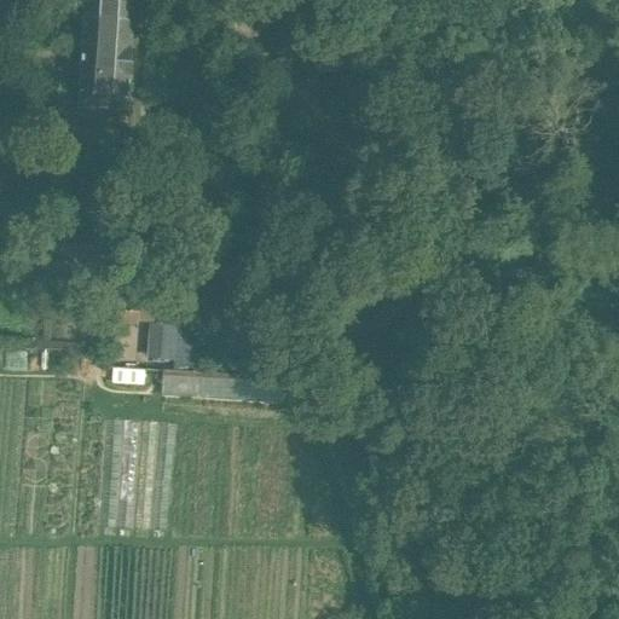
[(85,0),(85,12),(134,13),(134,0),(85,0)]
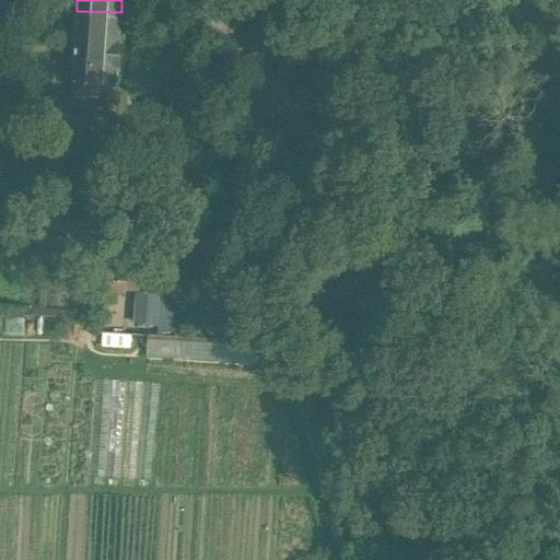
[(73,50),(118,53),(121,12),(77,11),(73,50)]
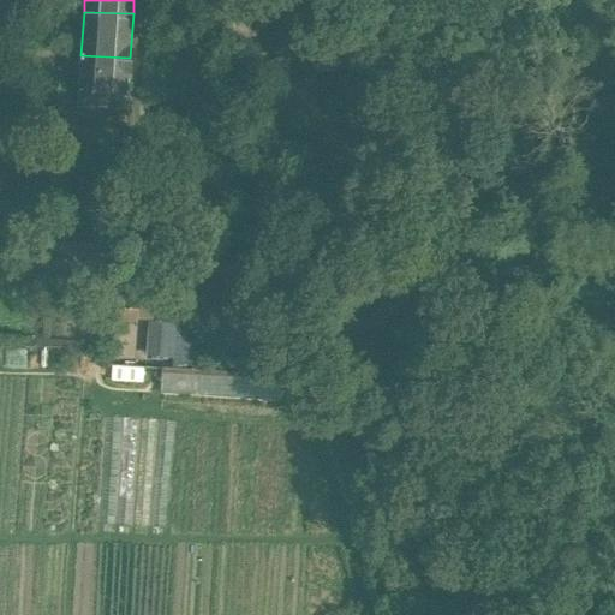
[(78,108),(126,112),(130,58),(81,55),(78,108)]
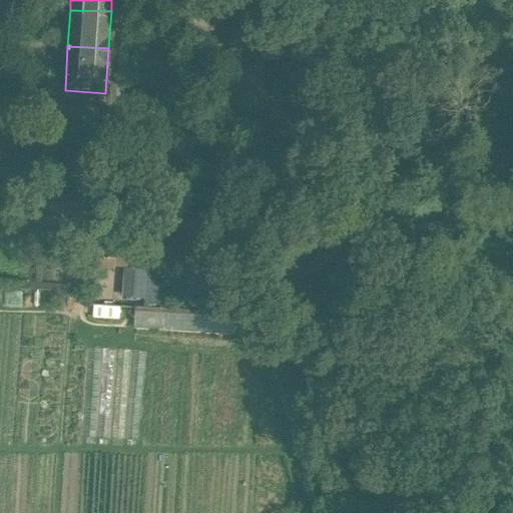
[(128,268),(128,267),(130,250),(117,249),(117,248),(93,246),(92,270),(115,271),(115,267),(124,268),(128,268)]
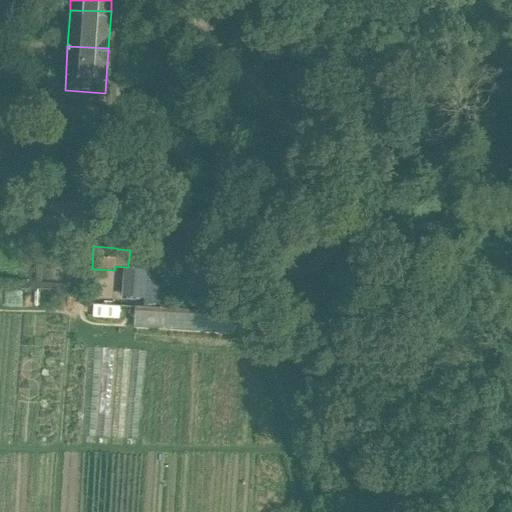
[(122,297),(157,299),(160,268),(128,266),(128,267),(124,267),(122,297)]
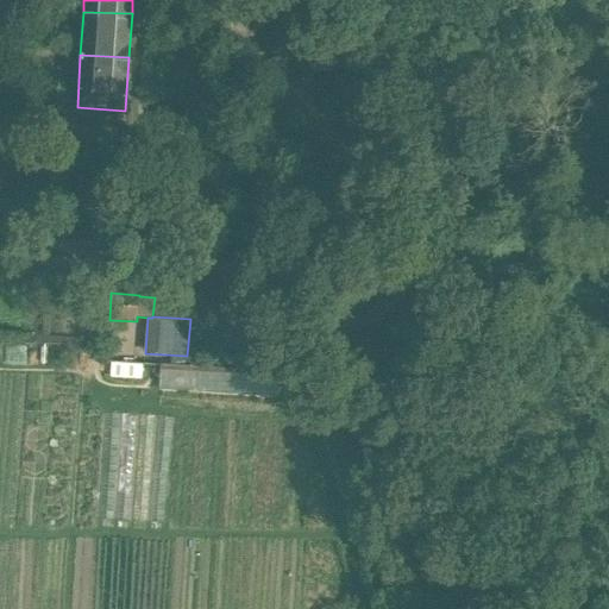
[(111,376),(111,377),(142,378),(142,365),(112,363),(111,376)]
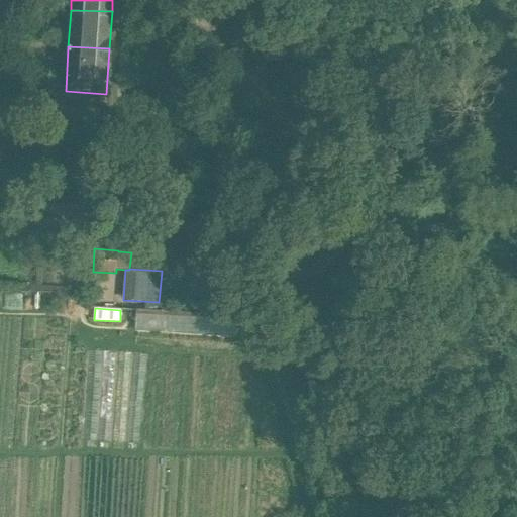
[(136,311),(134,330),(236,337),(237,318),(159,313),(136,311)]
